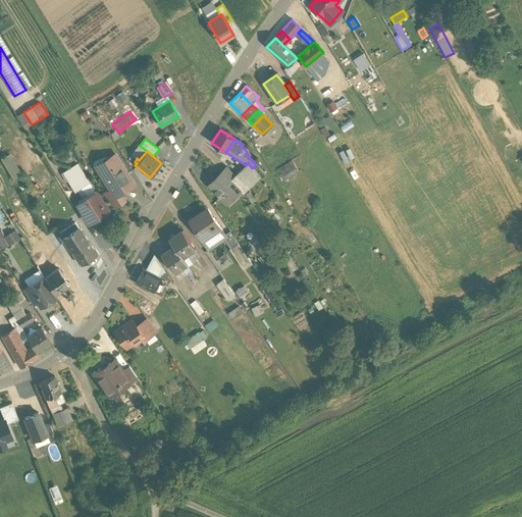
[(4,159),(15,177),(21,173),(10,155),(4,159)]
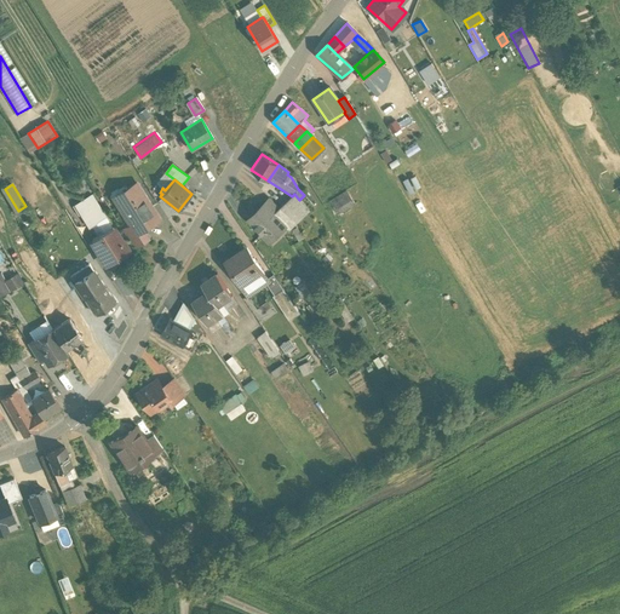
[(159,222),(136,184),(126,190),(128,193),(116,200),(121,210),(125,211),(131,219),(128,221),(132,225),(136,233),(141,229),(149,224),(150,227),(159,222)]
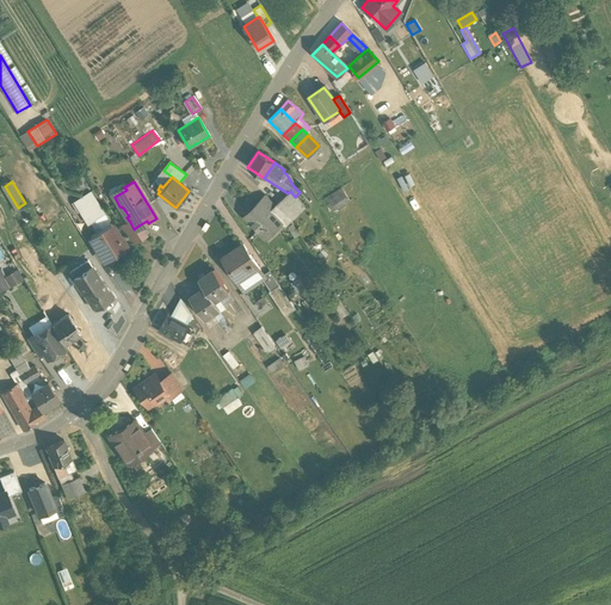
[(339,189),(323,199),(332,211),(347,201),(339,189)]
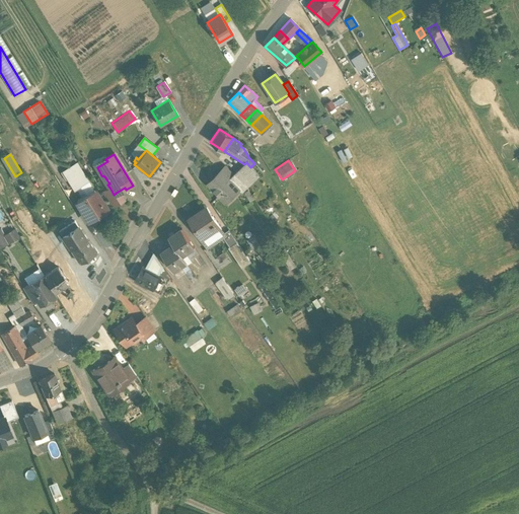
[(244,164),(233,174),(245,188),(257,176),(250,167),(246,162),(244,164)]
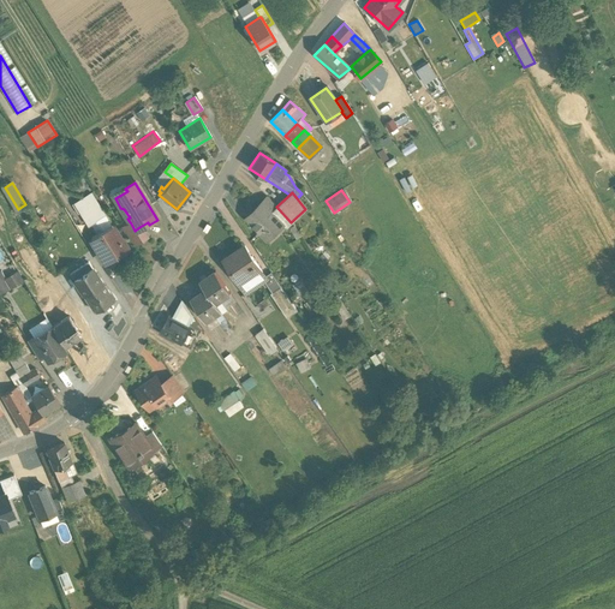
[(93,196),(77,204),(90,226),(106,216),(93,196)]
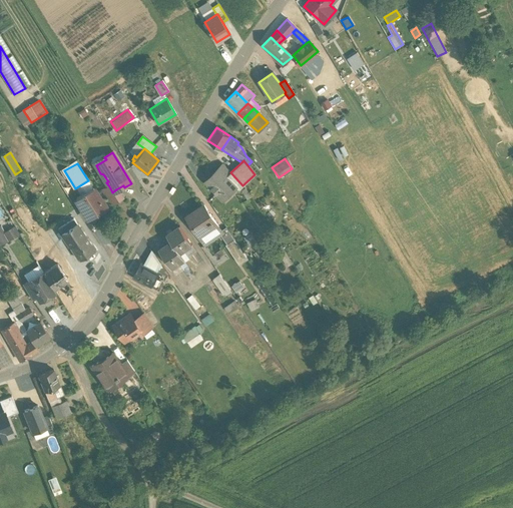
[(230,172),(222,165),(204,181),(216,194),(218,191),(225,198),(235,188),(225,177),(230,172)]
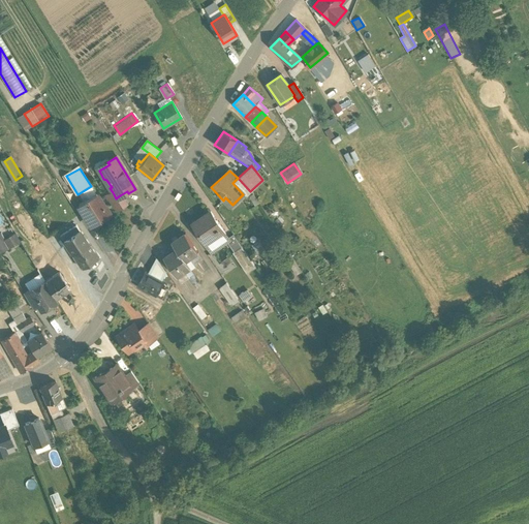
[(250,191),(238,178),(232,183),(243,194),(246,196),(250,191)]
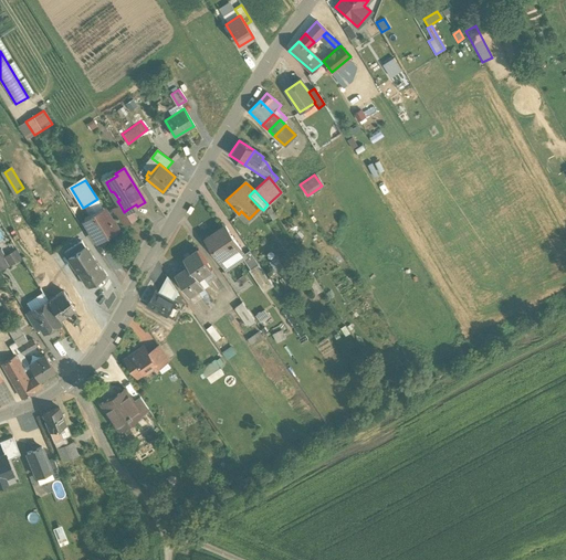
[(128,209),(124,212),(121,205),(113,210),(123,226),(135,219),(128,209)]
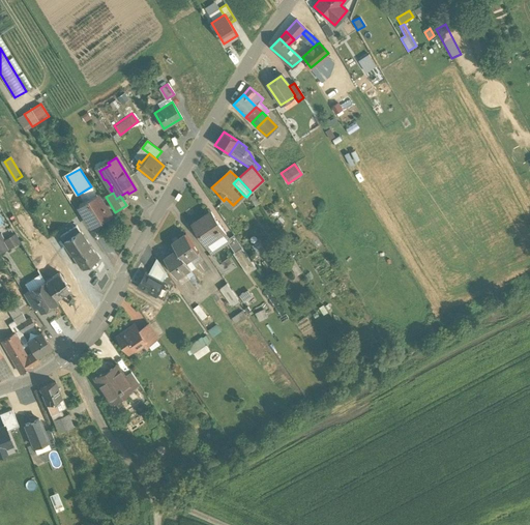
[(109,215),(97,196),(80,206),(92,226),(109,215)]
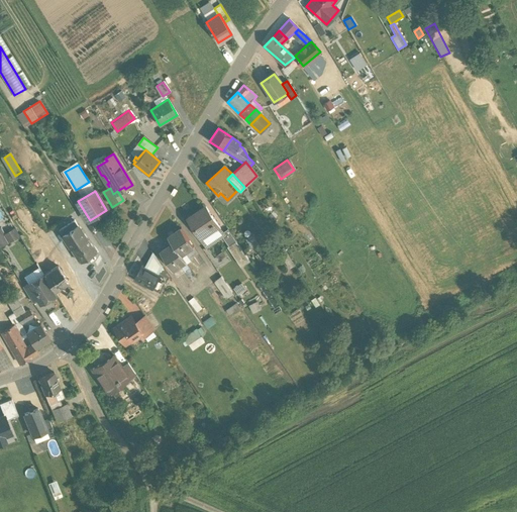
[(205,207),(188,219),(207,247),(222,236),(220,234),(222,233),(205,207)]
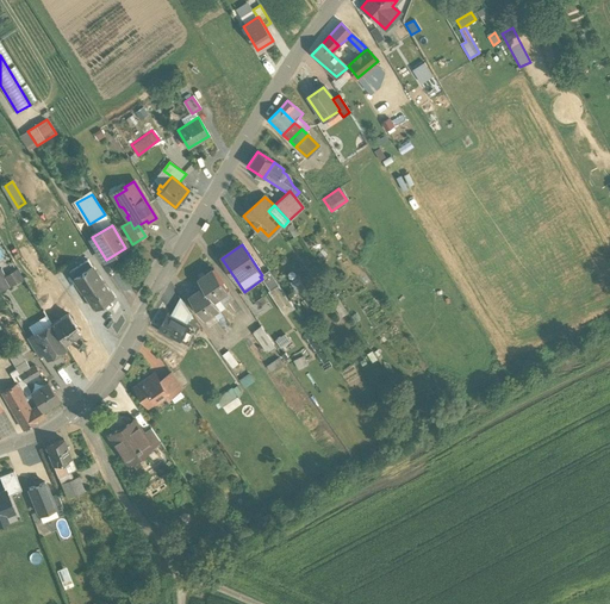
[(41,250),(27,256),(32,267),(45,261),(41,250)]
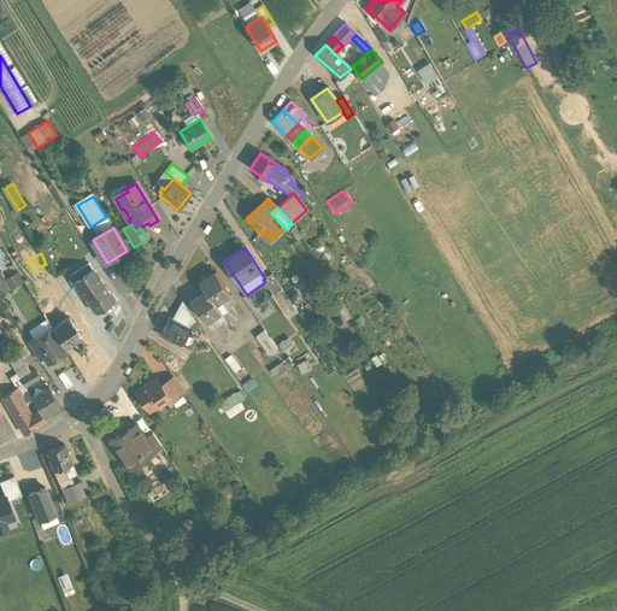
[(89,264),(82,269),(87,275),(94,270),(89,264)]
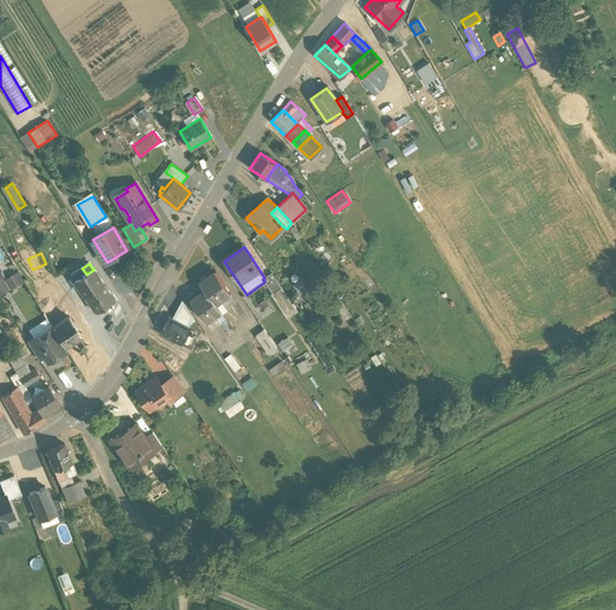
[(82,268),(71,276),(75,282),(87,274),(82,268)]
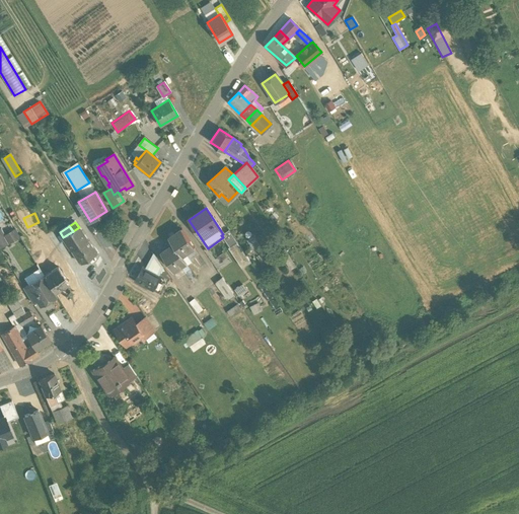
[(73,231),(63,237),(71,248),(86,238),(79,227),(73,231)]
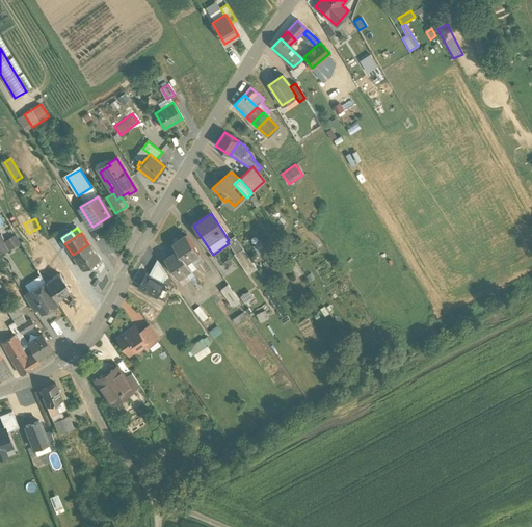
[(7,242),(3,235),(0,236),(0,253),(1,256),(20,245),(16,238),(7,242)]
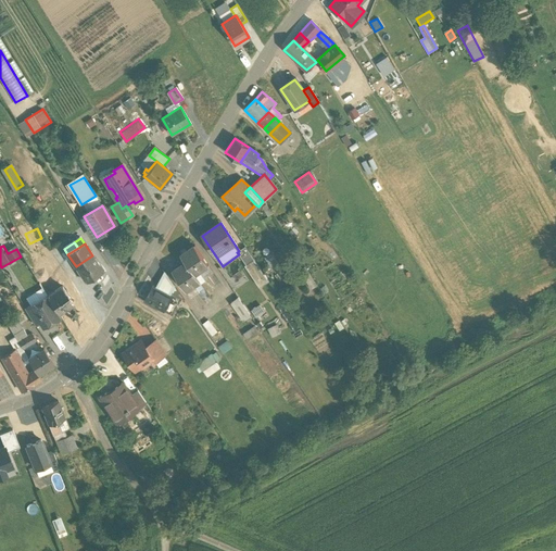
[(207,265),(193,246),(193,247),(186,251),(185,251),(185,252),(180,255),(180,254),(179,255),(185,262),(193,275),(207,265)]
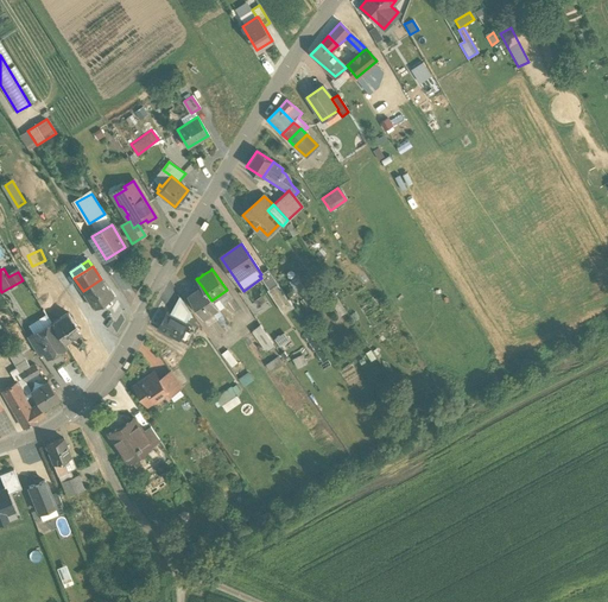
[(261,274),(259,276),(261,278),(268,290),(277,285),(267,270),(261,274)]
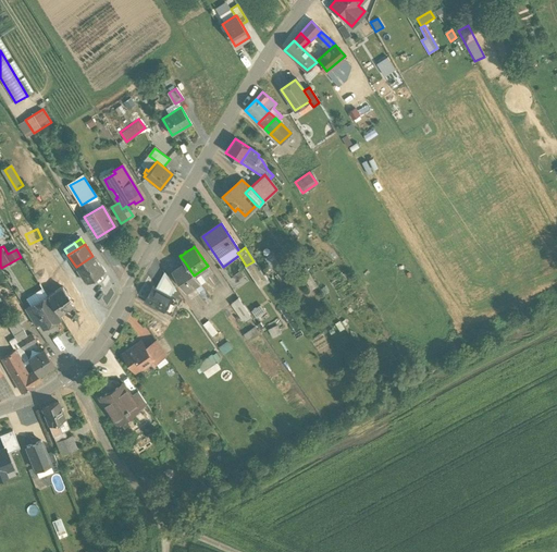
[(93,256),(76,267),(87,283),(103,272),(93,256)]
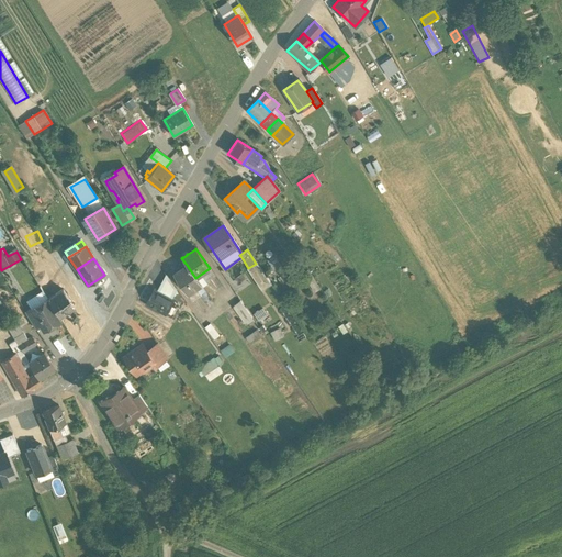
[(282,269),(276,258),(269,263),(276,274),(282,269)]
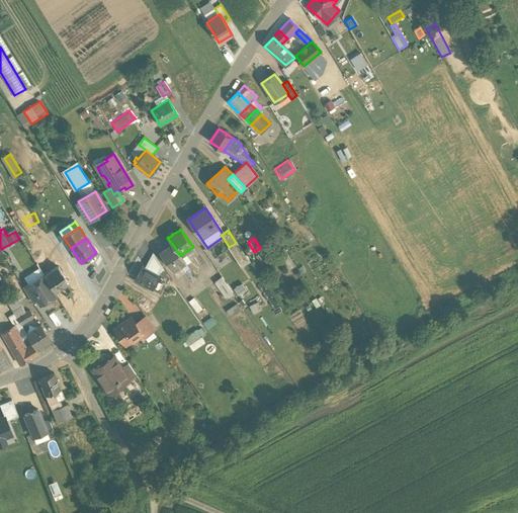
[(249,262),(236,243),(228,248),(242,268),(249,262)]
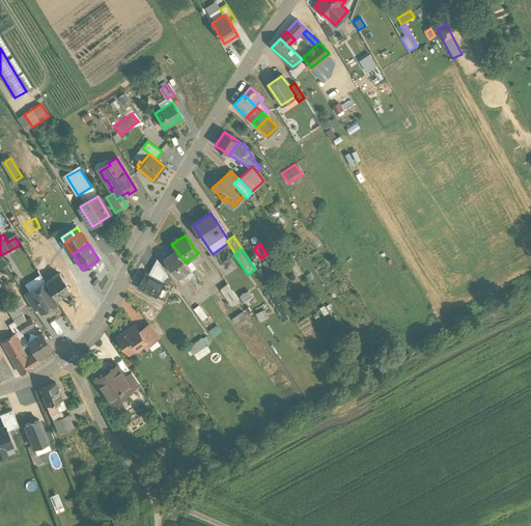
[(176,250),(172,253),(171,253),(171,254),(164,258),(176,278),(190,269),(185,263),(176,250)]
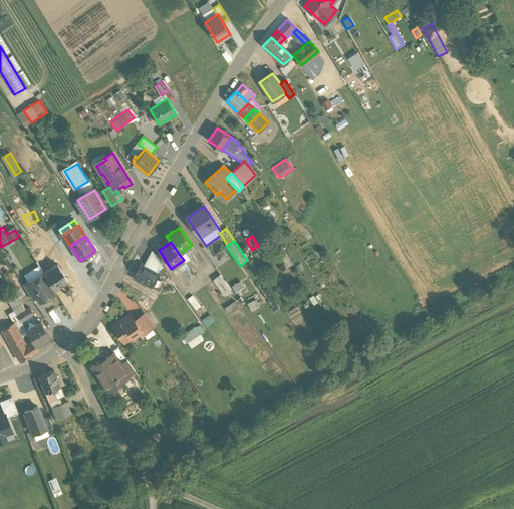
[(192,245),(179,254),(184,260),(196,252),(192,245)]
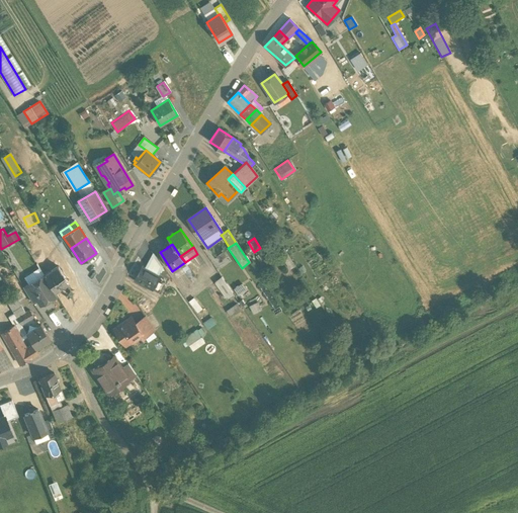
[(63,261),(55,250),(50,253),(57,265),(63,261)]
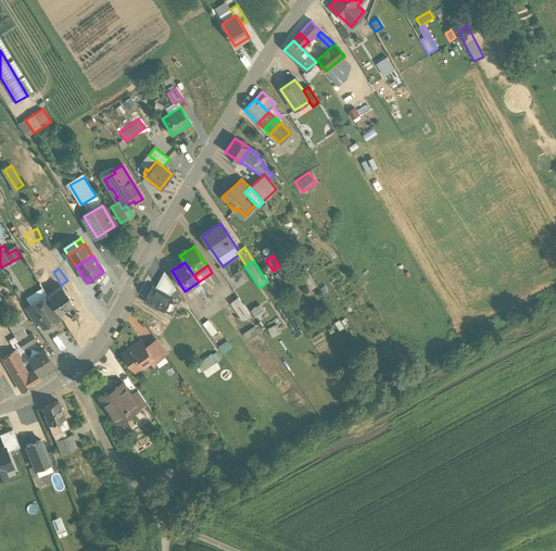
[(305,270),(301,273),(312,290),(316,287),(305,270)]
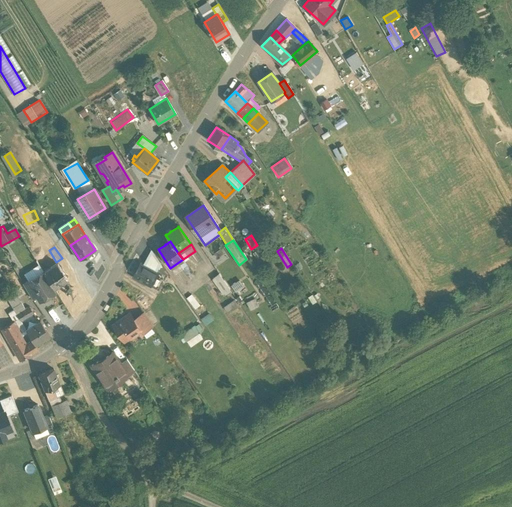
[(157,270),(161,260),(149,254),(144,264),(157,270)]
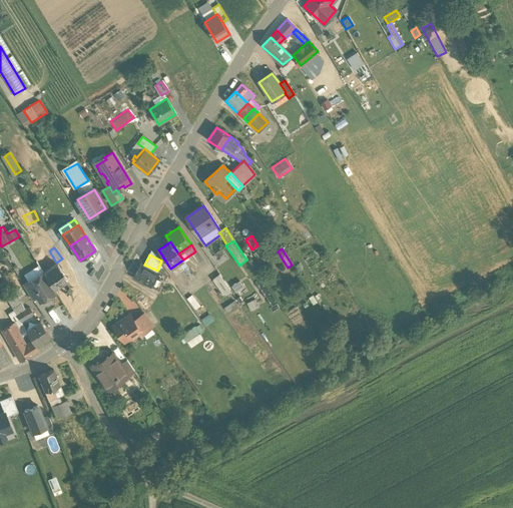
[(183,260),(170,269),(175,275),(187,267),(183,260)]
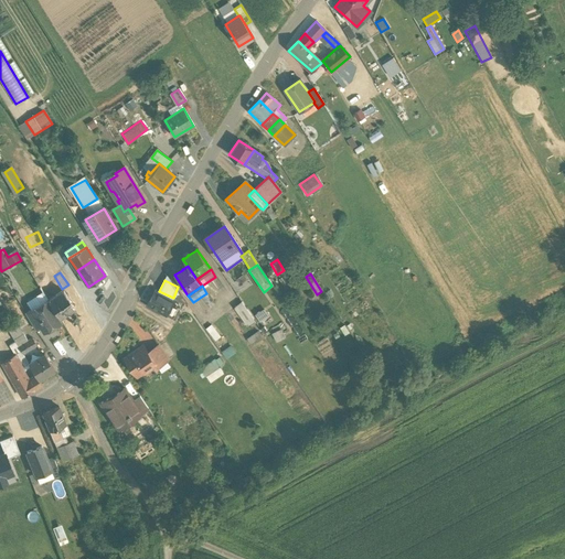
[(65,292),(50,301),(61,319),(76,310),(65,292)]
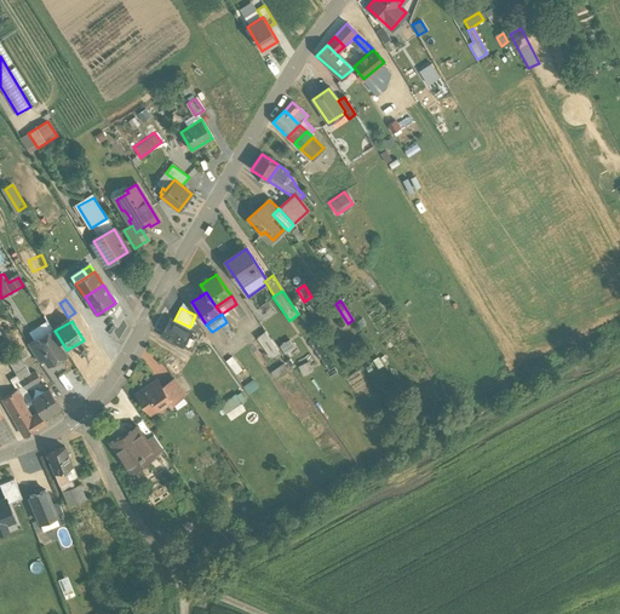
[(189,333),(170,322),(161,337),(181,348),(189,333)]
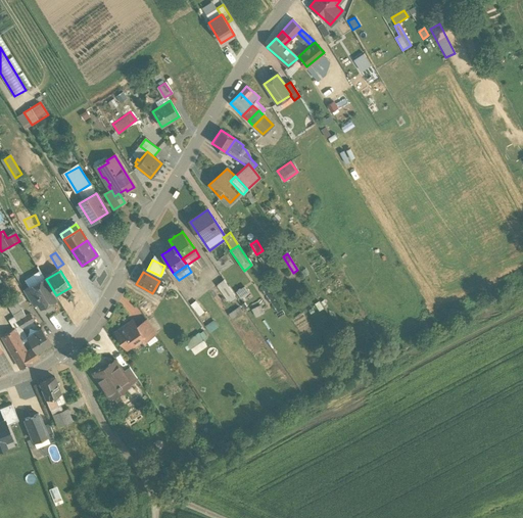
[(56,295),(46,279),(31,289),(39,303),(42,308),(57,298),(56,295)]
